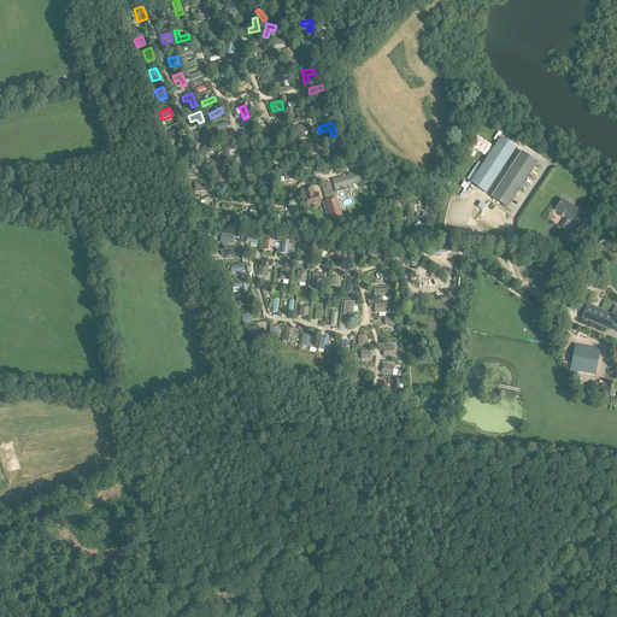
[(306,123),(295,127),(299,139),(305,137),(303,130),(307,129),(306,123)]
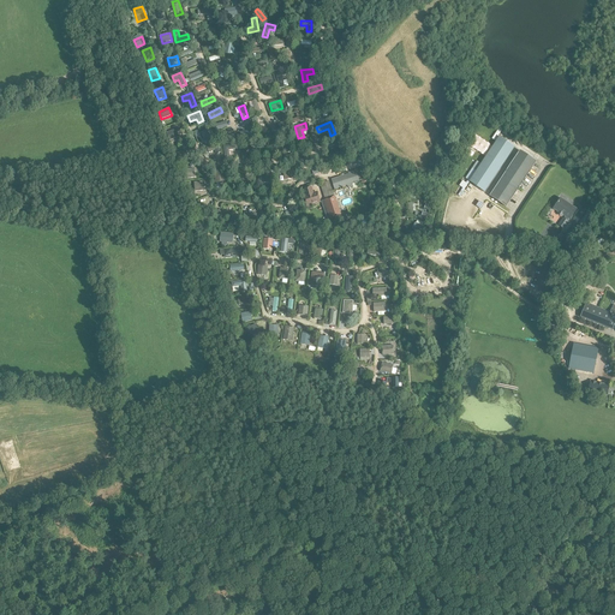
[(207,127),(203,130),(207,137),(203,139),(206,144),(214,139),(207,127)]
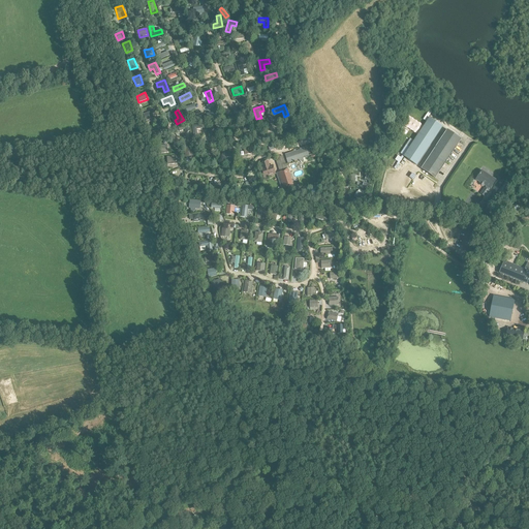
[(152,111),(144,114),(146,120),(154,117),(152,114),(153,114),(152,111)]
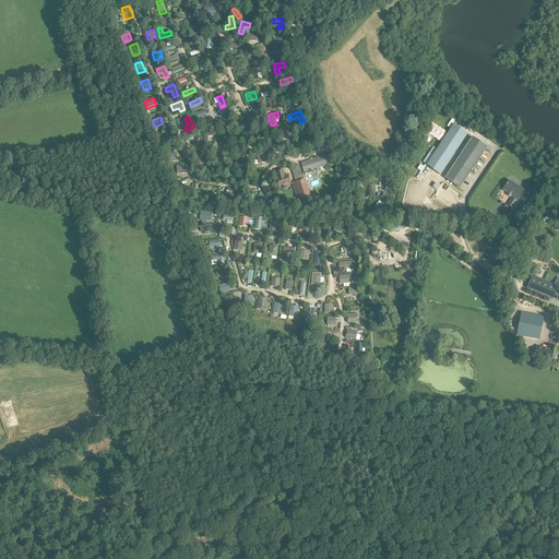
[(454,125),(427,166),(440,175),(467,134),(454,125)]
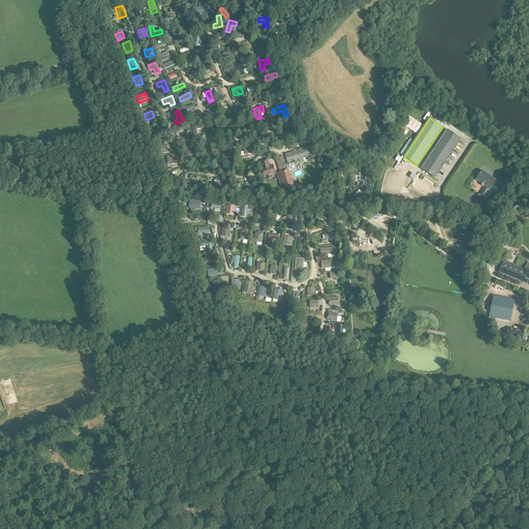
[(188,123),(178,127),(180,132),(185,130),(186,133),(190,131),(189,128),(190,127),(188,123)]
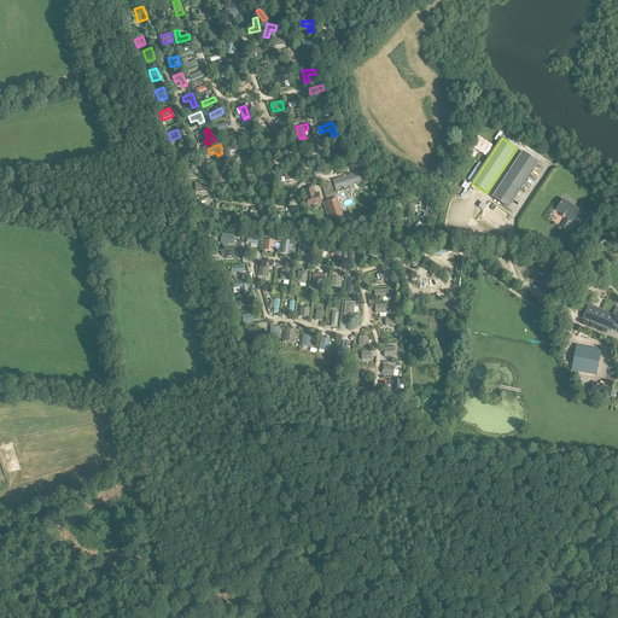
[(235,145),(225,146),(226,159),(231,158),(229,151),(235,150),(235,145)]
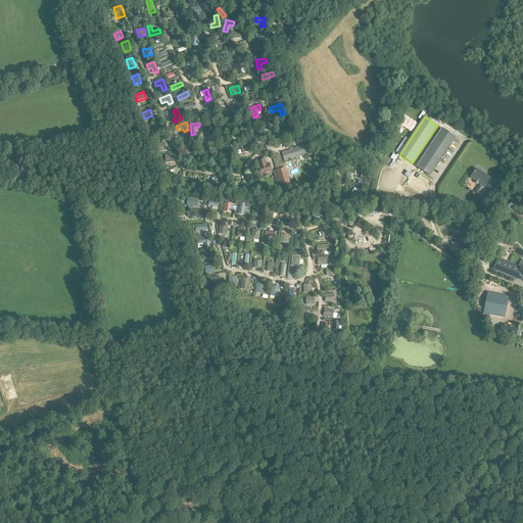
[(157,128),(149,131),(152,138),(160,135),(157,128)]
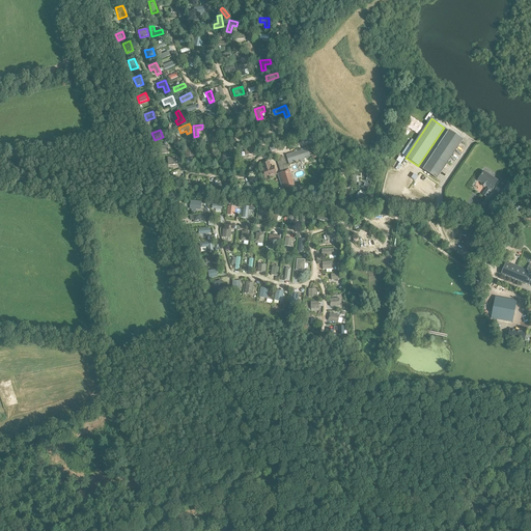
[(438,148),(423,169),(437,178),(463,140),(449,130),(437,147),(438,148)]
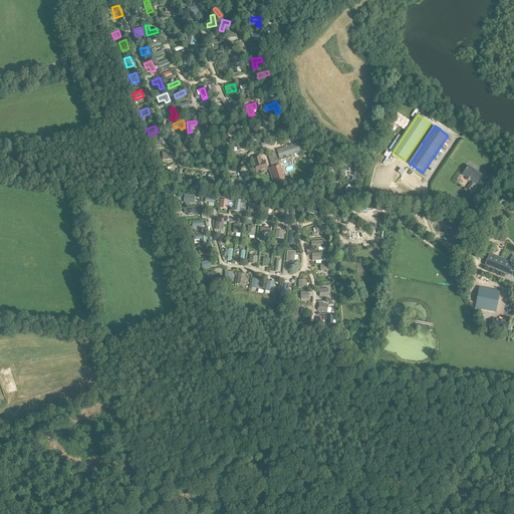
[(257,132),(249,134),(250,140),(258,139),(257,132)]
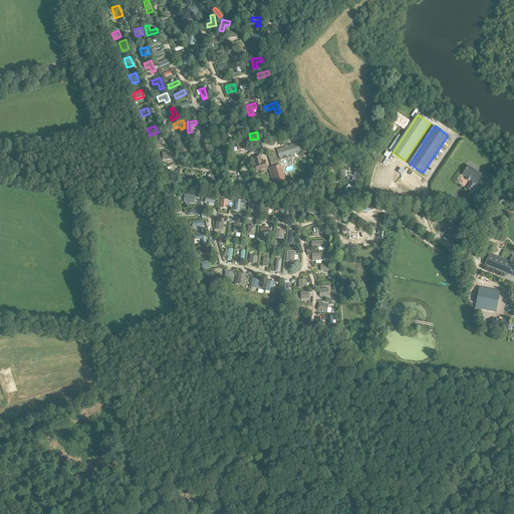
[(243,139),(236,140),(237,150),(245,150),(243,139)]
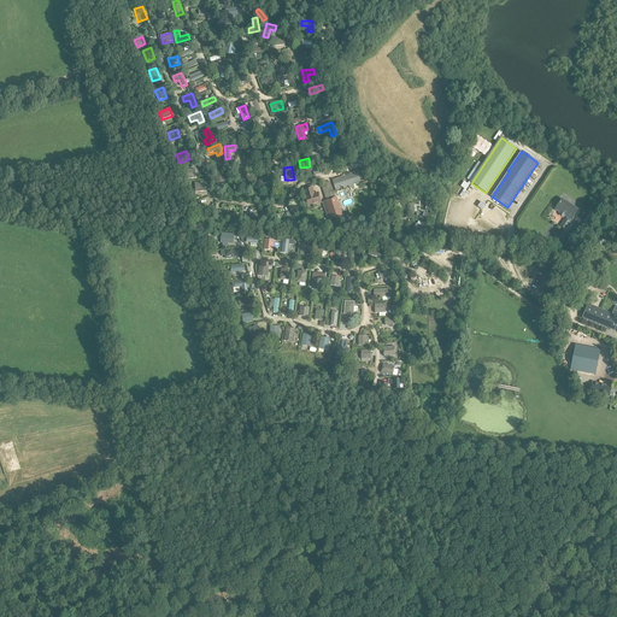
[(195,169),(182,170),(183,180),(195,178),(195,169)]
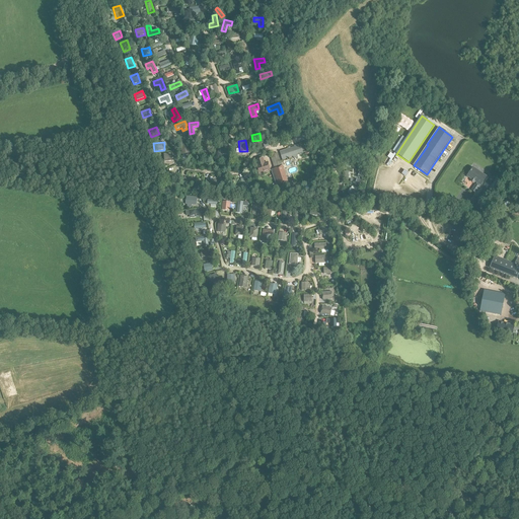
[(189,143),(180,144),(182,156),(190,155),(189,143)]
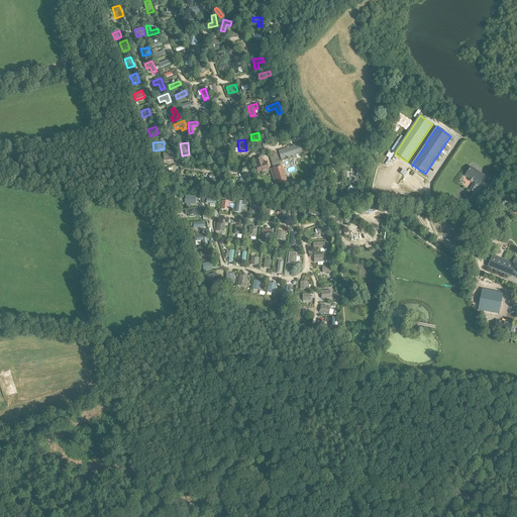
[(293,144),(287,146),(287,148),(279,151),(282,159),(302,152),(301,150),(300,147),(299,144),(294,146),(293,144)]
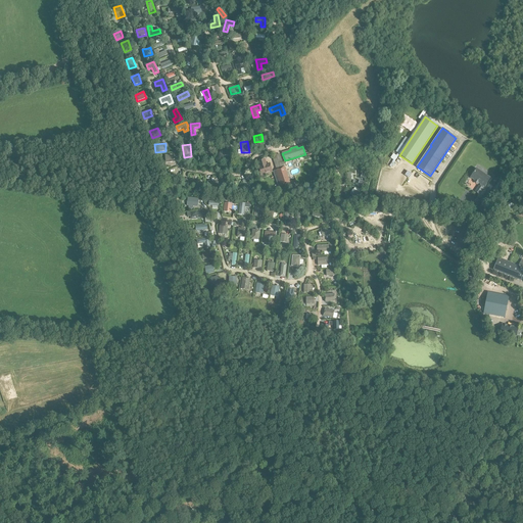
[(174,154),(164,155),(165,162),(175,162),(174,154)]
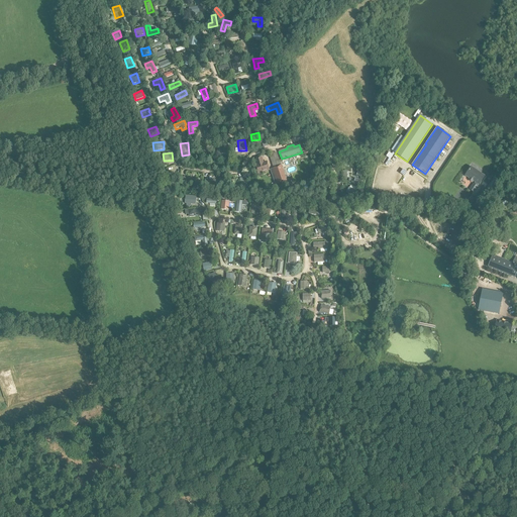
[(281,165),(277,152),(269,154),(273,167),(281,165)]
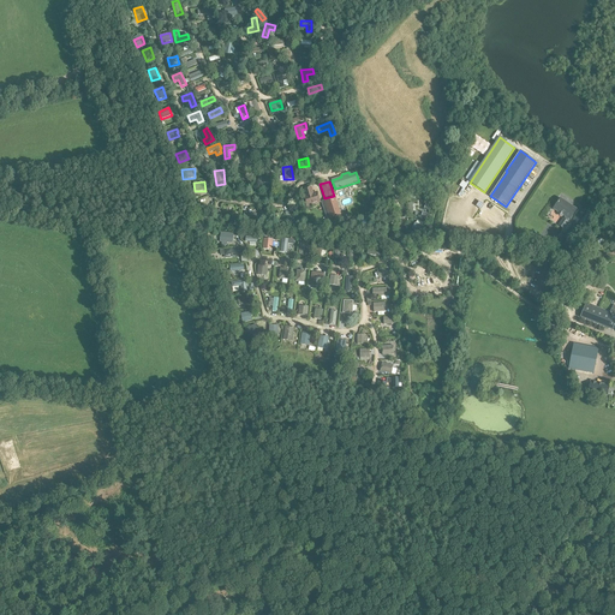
[(306,207),(320,202),(317,192),(314,193),(311,187),(304,190),(305,196),(304,197),(306,207)]
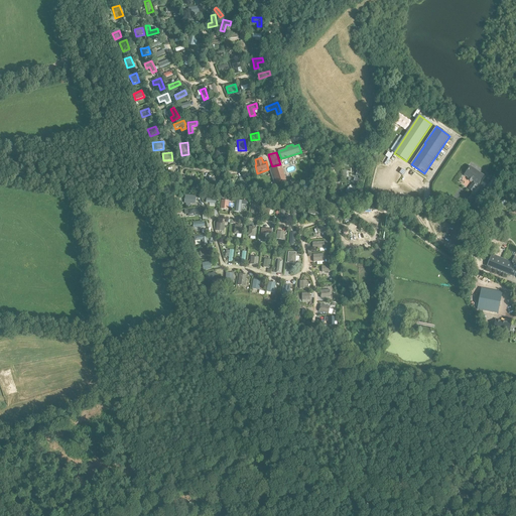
[(280,165),(272,168),(276,182),(285,180),(280,165)]
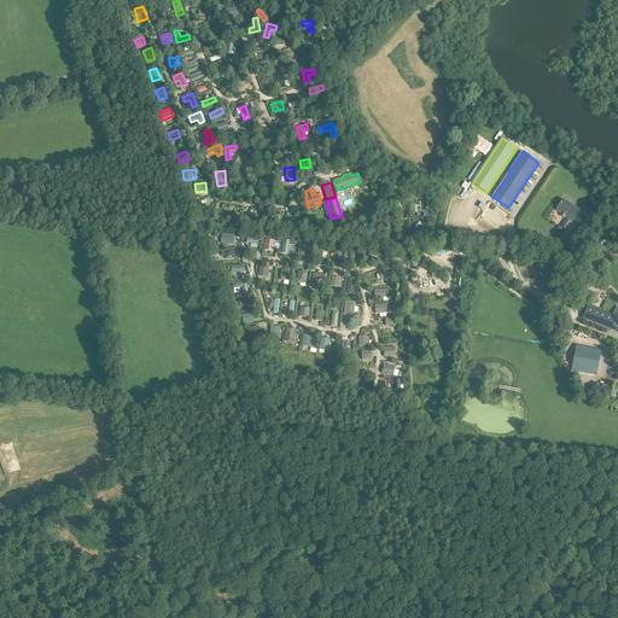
[(563,200),(557,210),(551,219),(563,227),(566,229),(571,223),(570,222),(572,220),(572,221),(579,211),(563,200)]
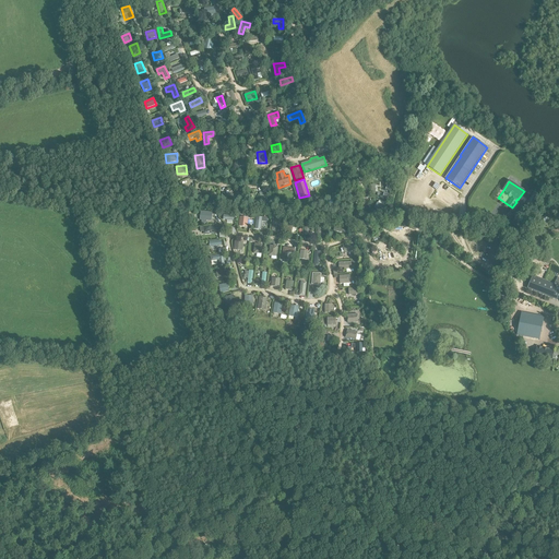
[(263,191),(259,193),(261,199),(253,201),(256,206),(266,202),(263,191)]
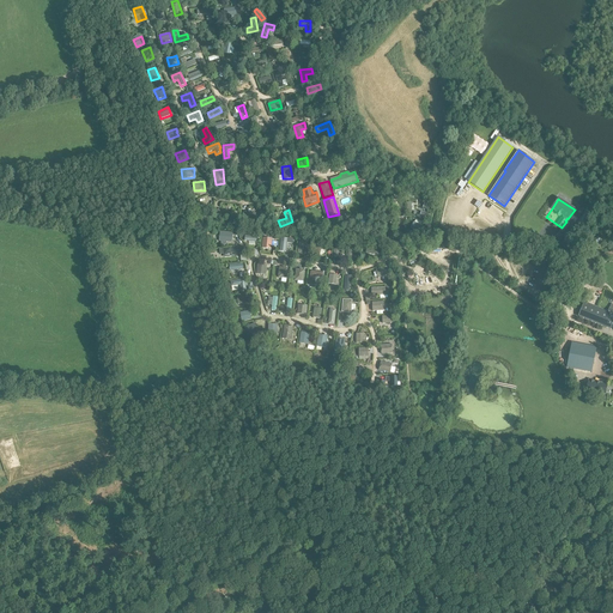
[(243,220),(254,222),(255,213),(244,212),(243,220)]
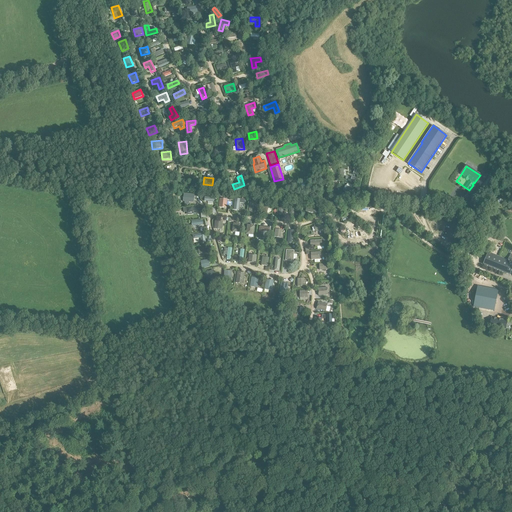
[(354,190),(347,186),(346,185),(342,191),(354,198),(357,192),(354,190)]
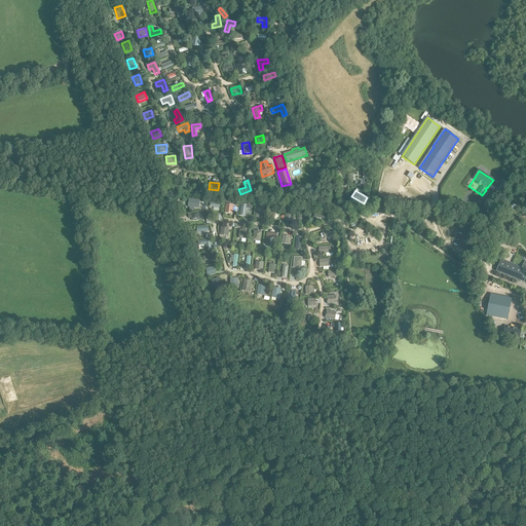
[(199,200),(188,199),(187,207),(198,208),(199,200)]
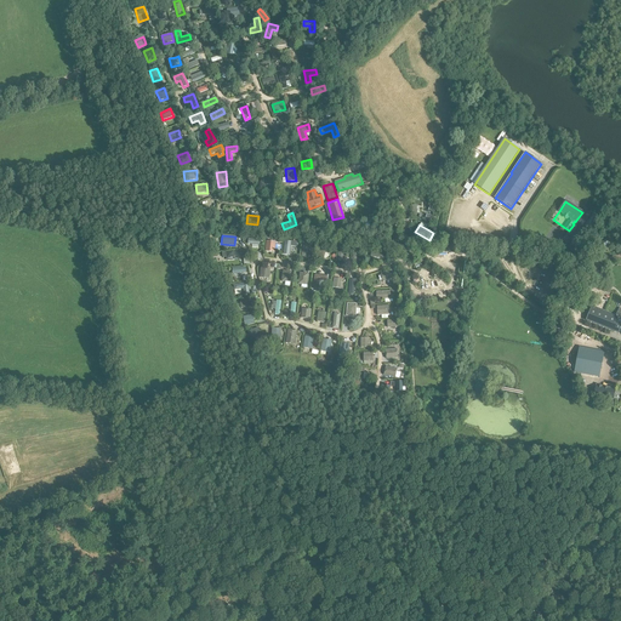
[(296,243),(285,241),(283,254),(290,255),(291,246),(296,246),(296,243)]
